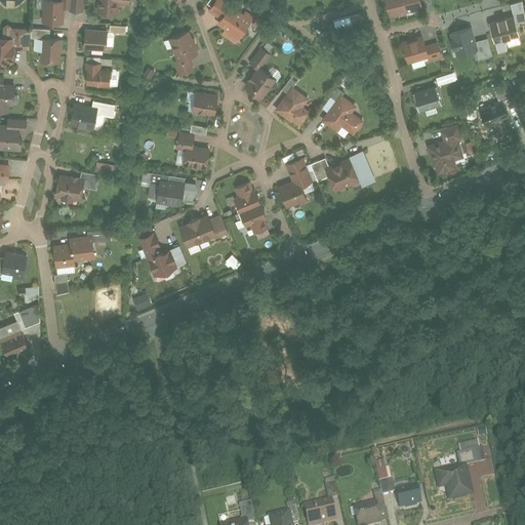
[(81,12),(82,0),(41,0),(40,23),(61,24),(61,8),(68,8),(68,11),(81,12)]
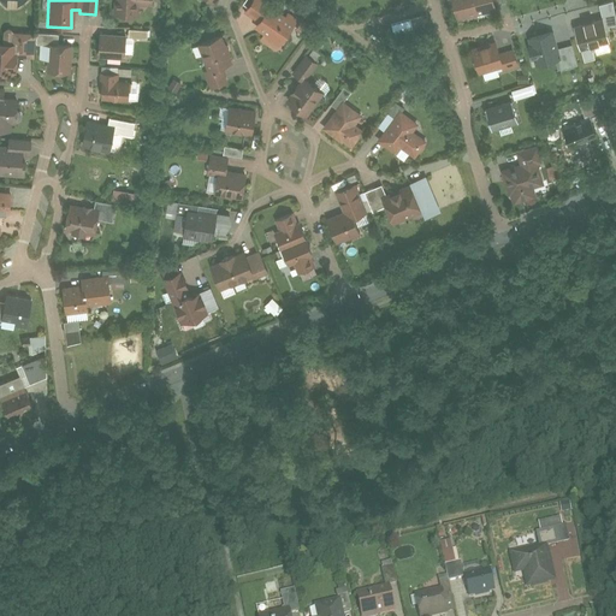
[(111,0),(111,16),(136,17),(137,6),(150,6),(149,0),(111,0)]
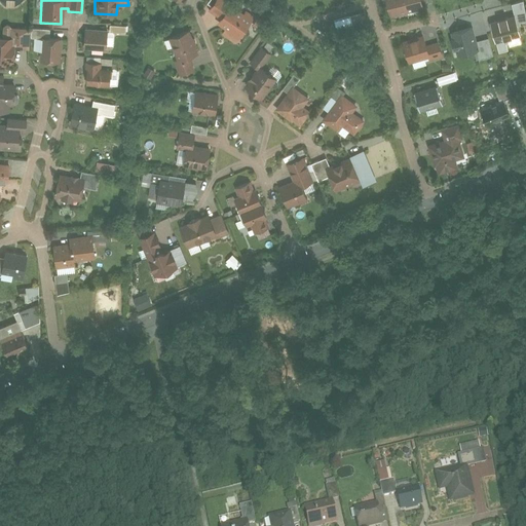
[(224,34),(235,42),(253,17),(245,12),(242,14),(228,4),(230,2),(227,0),(214,0),(205,11),(218,20),(215,25),(225,33),(224,34)]
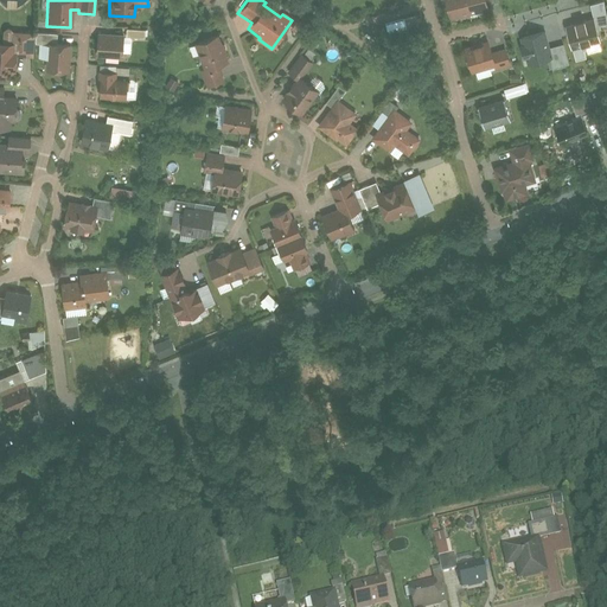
[(442,0),(448,23),(487,12),(484,0),(442,0)]
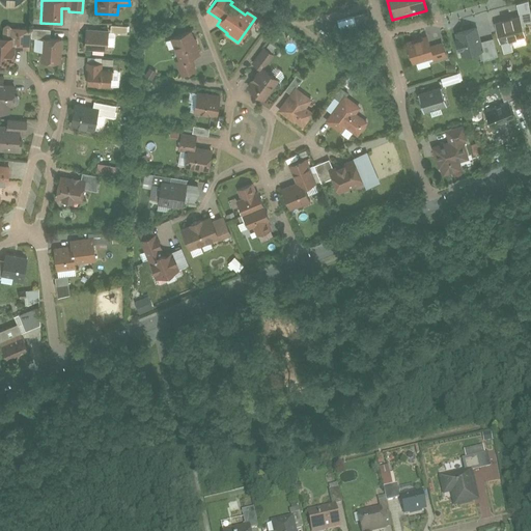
[(525,35),(520,15),(495,21),(500,42),(525,35)]
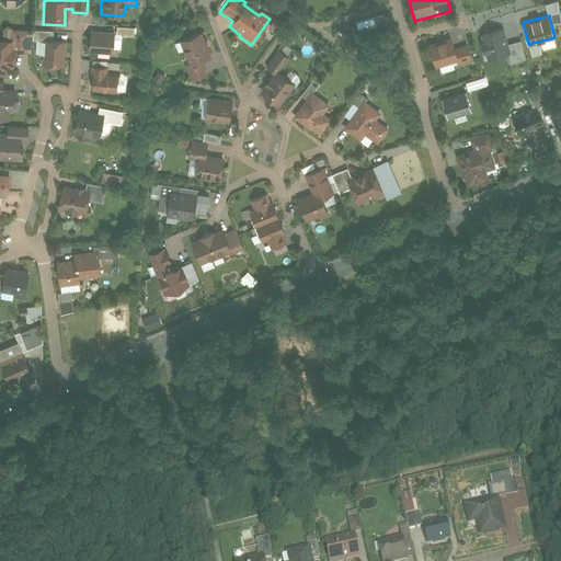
[(274,19),(267,27),(275,34),(282,24),(274,19)]
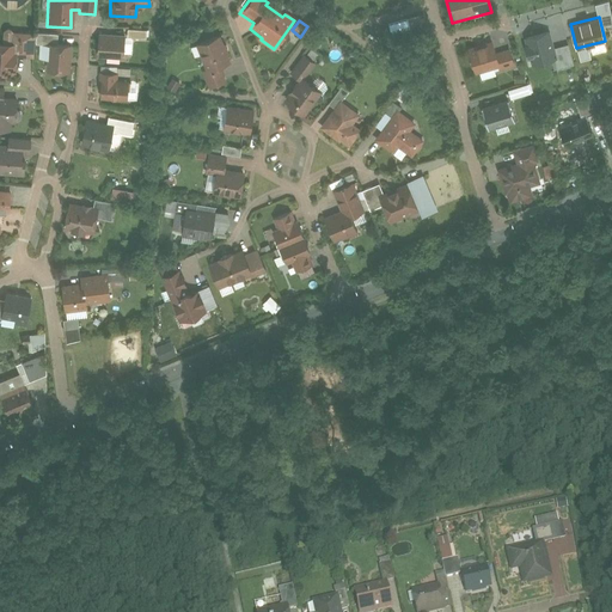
[(32,43),(34,34),(11,32),(8,29),(4,29),(0,32),(0,36),(0,75),(5,75),(5,74),(10,74),(10,73),(14,73),(14,59),(31,59),(32,43)]
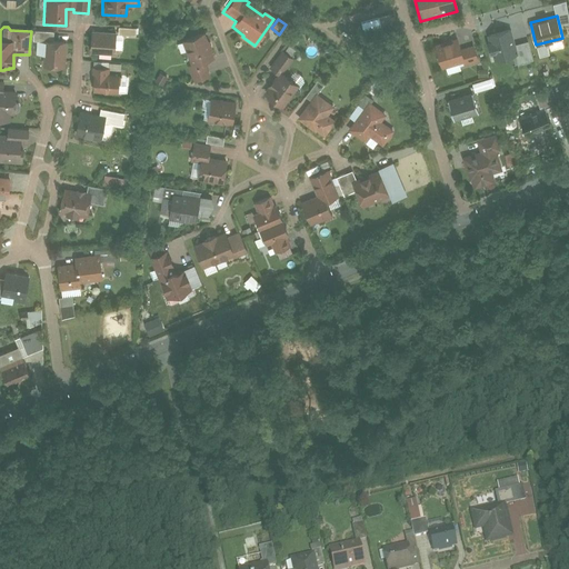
[(41,41),(52,42),(52,32),(31,31),(30,40),(41,41)]
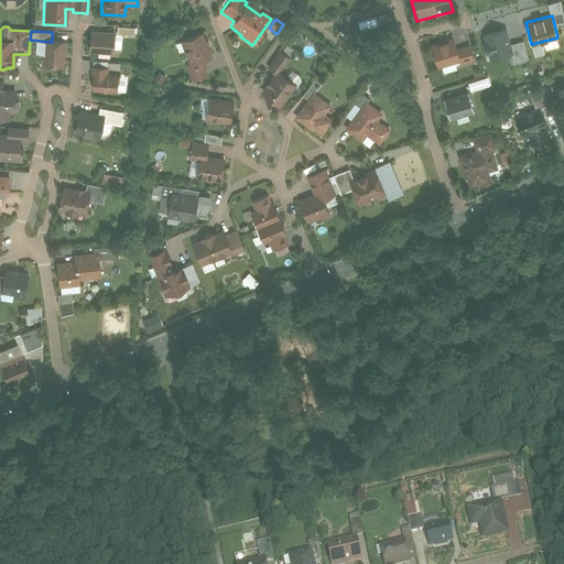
[(88,31),(87,54),(111,55),(114,32),(88,31)]
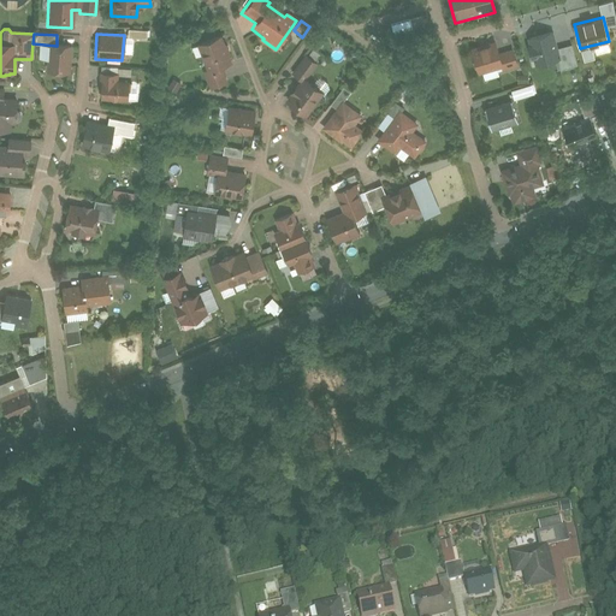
[(550,34),(528,40),(537,69),(556,63),(558,63),(555,52),(550,34)]
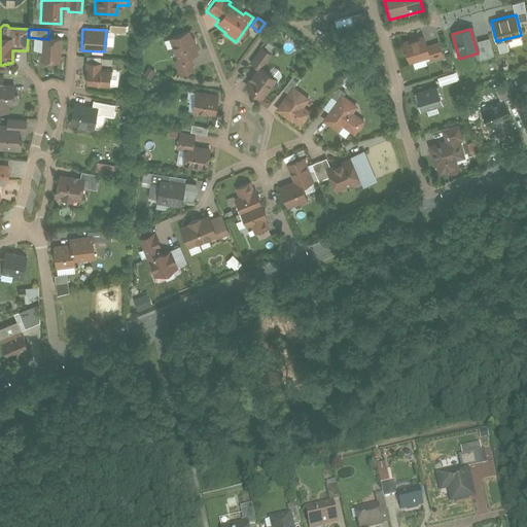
[(198,55),(188,31),(167,39),(176,62),(172,63),(177,77),(192,71),(187,58),(198,55)]
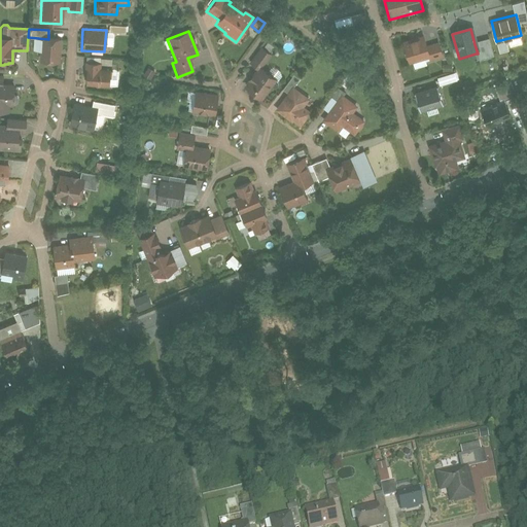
[(423,36),(400,43),(408,66),(425,60),(426,64),(444,59),(437,42),(426,45),(423,36)]
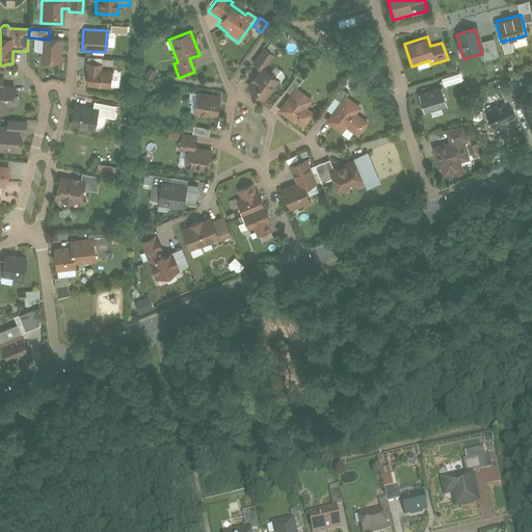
[(59,64),(61,40),(49,40),(38,38),(37,63),(59,64)]
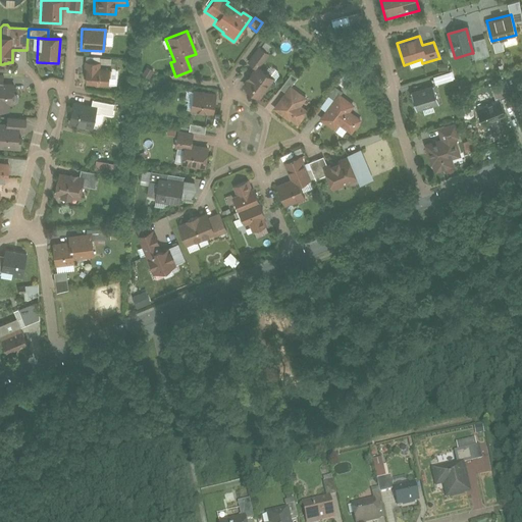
[(483,40),(470,44),(473,53),(471,53),(474,61),(489,57),(483,40)]
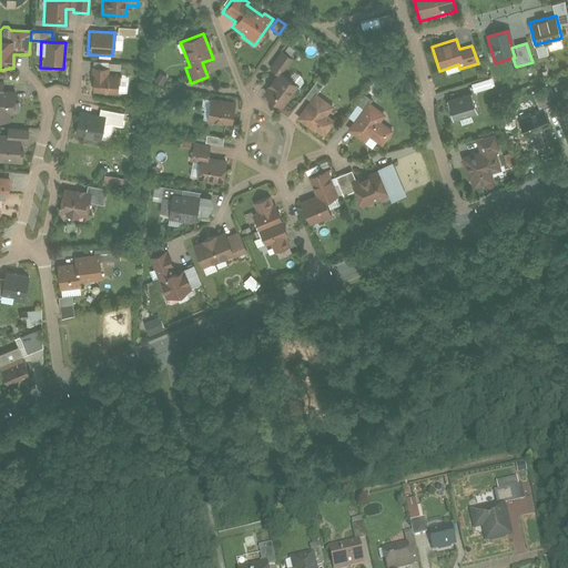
[(277,73),(281,75),(292,60),(279,52),(267,69),(276,74),(277,73)]
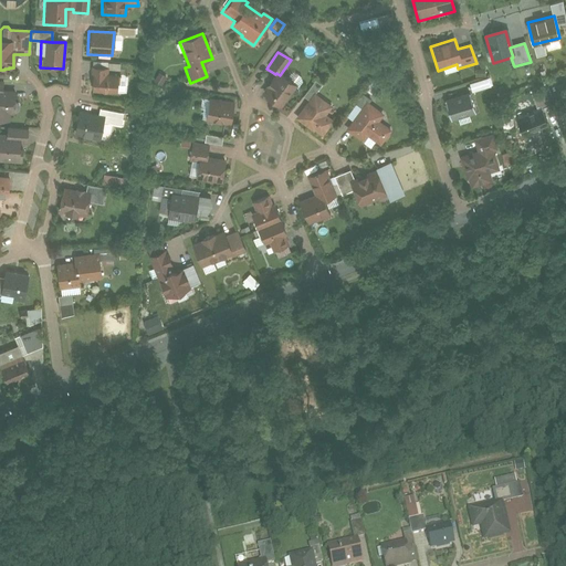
[(91,85),(90,92),(115,94),(116,75),(106,74),(107,69),(90,67),(88,85),(91,85)]
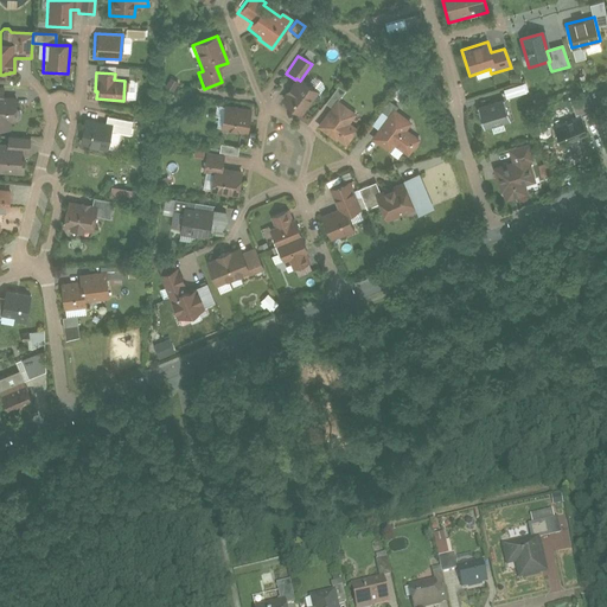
[(174,93),(180,83),(173,78),(167,88),(174,93)]
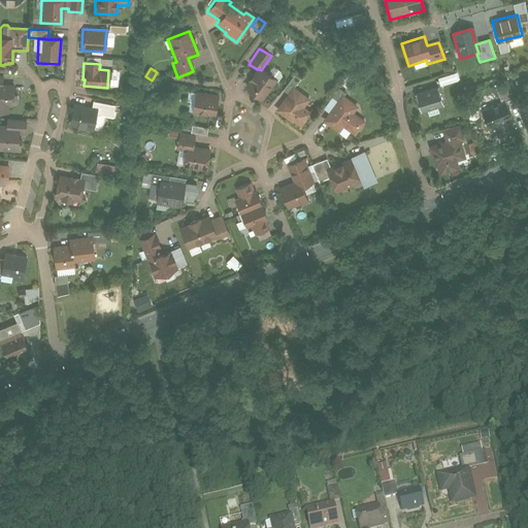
[(243,88),(262,101),(276,80),(261,70),(258,68),(257,69),(254,73),(253,72),(246,81),(248,83),(243,88)]
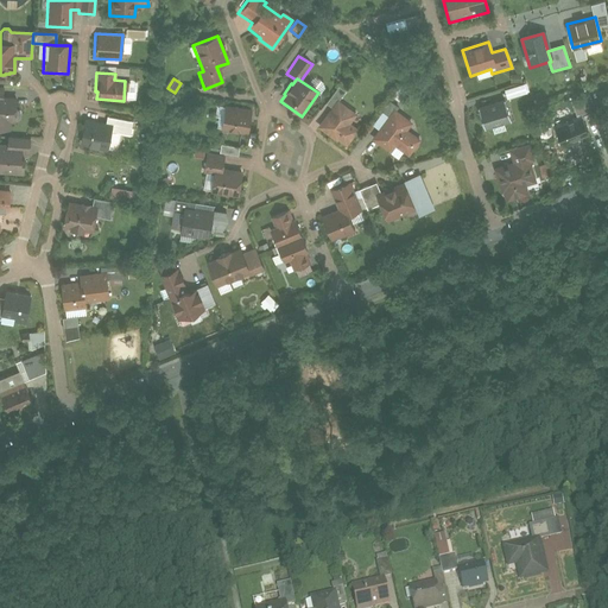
[(504,90),(507,100),(527,93),(524,83),(504,90)]
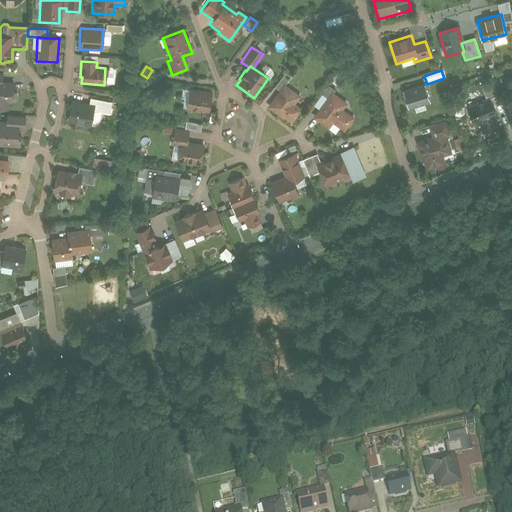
[(15,94),(12,93),(13,81),(2,80),(2,74),(0,73),(0,110),(8,111),(8,104),(12,105),(14,104),(16,103),(17,101),(18,99),(17,97),(16,95),(15,94)]
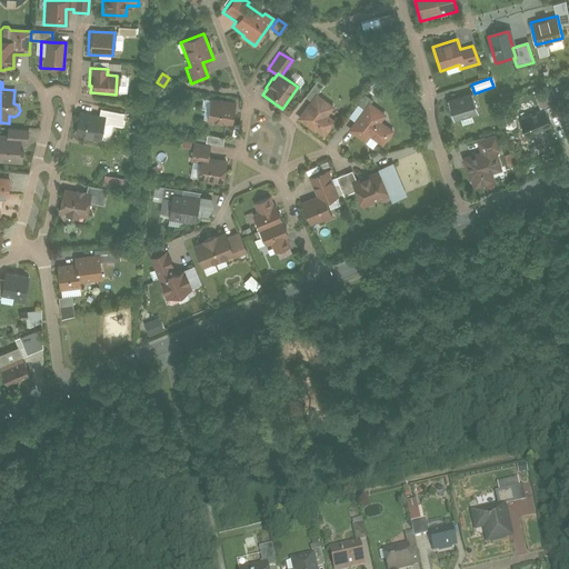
[(303,98),(309,102),(315,95),(321,87),(315,81),(303,98)]
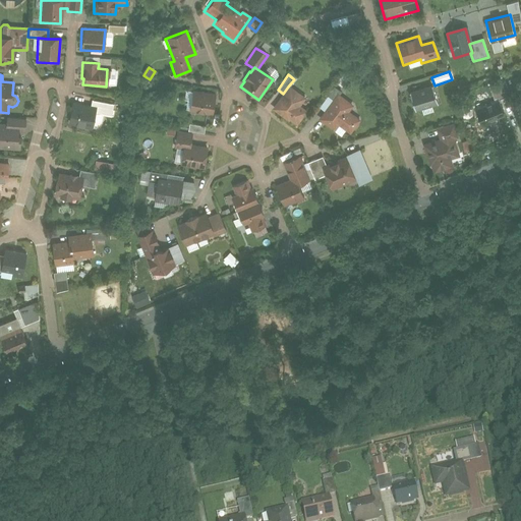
[(486,88),(493,101),(497,100),(507,96),(501,81),(486,88)]
